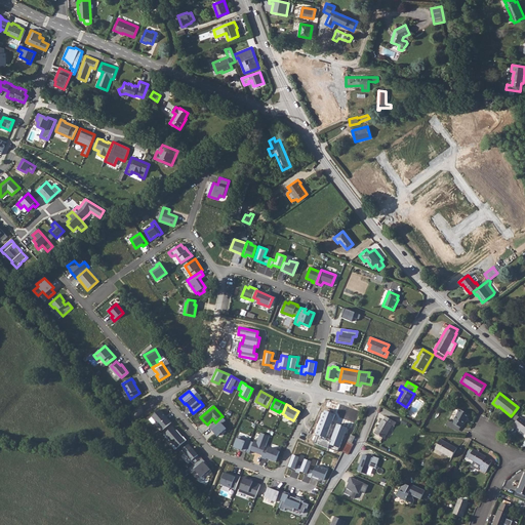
[(335,414),(325,409),(315,434),(318,435),(315,442),(337,451),(347,428),(337,423),(330,440),(326,438),(335,414)]
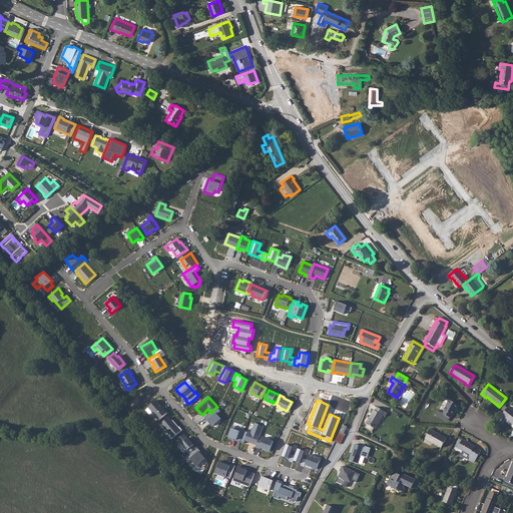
[(445,410),(443,413),(450,418),(451,418),(453,415),(459,405),(449,400),(444,410),(445,410)]
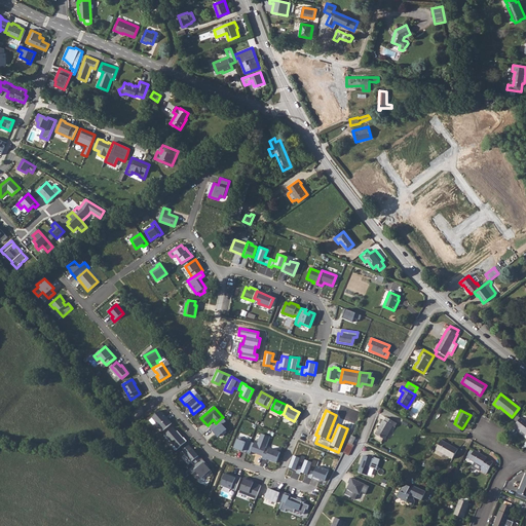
[(160,411),(152,418),(163,430),(172,423),(160,411)]
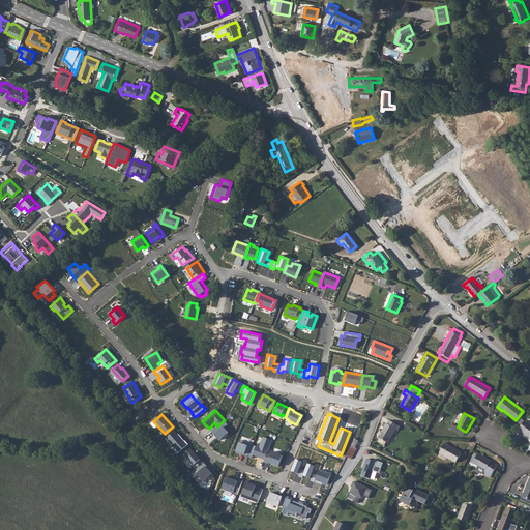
[(524,421),(522,419),(517,425),(520,428),(519,429),(524,433),(524,434),(529,438),(529,424),(525,421),(524,421)]
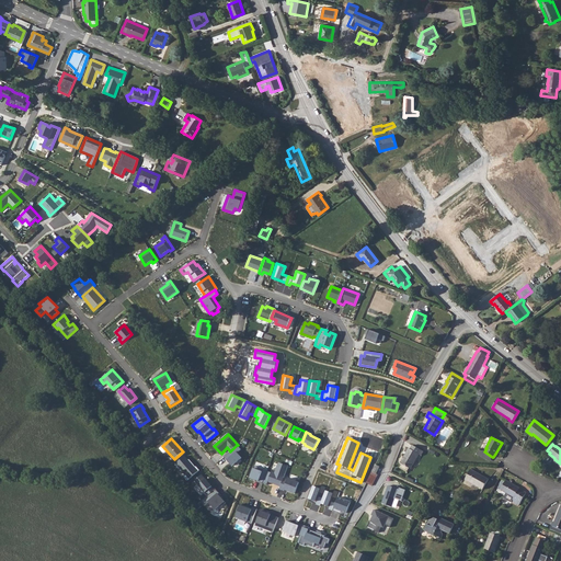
[(230,451),(224,457),(232,466),(241,458),(237,453),(241,449),(237,445),(230,451)]
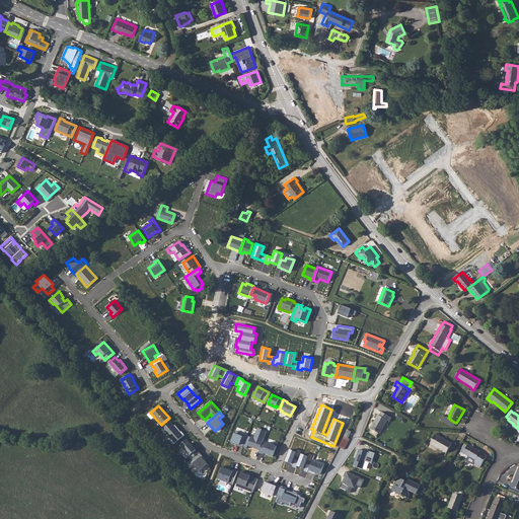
[(378,433),(380,434),(387,421),(389,422),(391,418),(381,412),(379,416),(378,415),(370,429),(372,430),(378,433)]
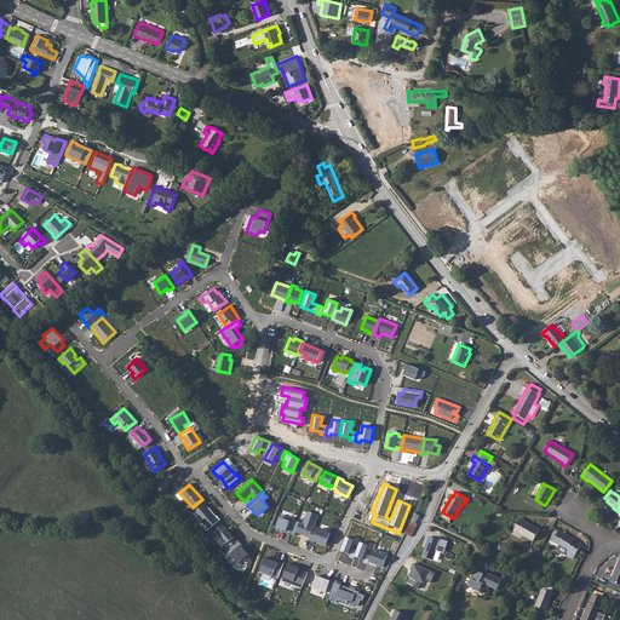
[(535,499),(534,499),(530,504),(541,510),(544,505),(535,499)]
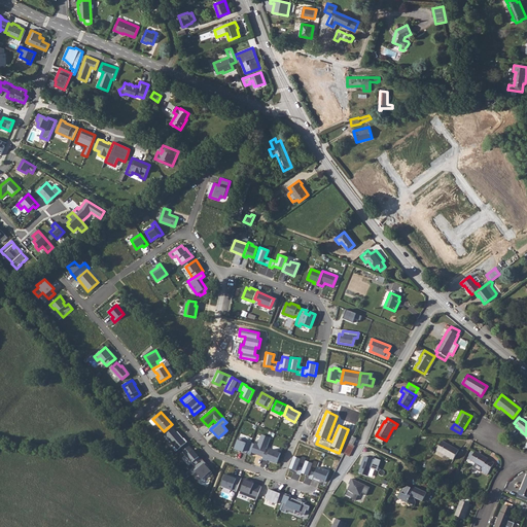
[(174,428),(165,436),(168,441),(169,440),(174,446),(172,448),(176,452),(187,442),(184,438),(183,438),(178,432),(177,432),(174,428)]
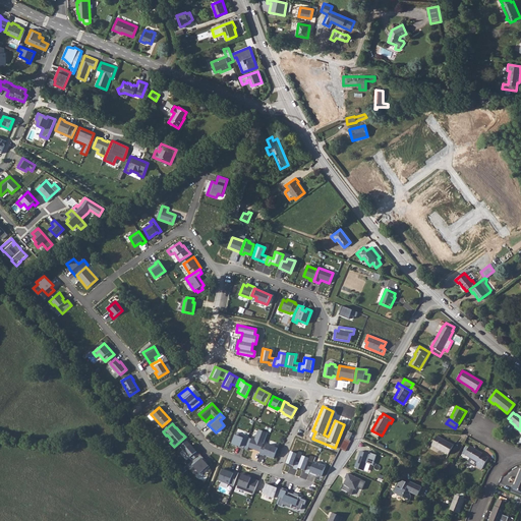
[(252,439),(248,448),(261,452),(264,444),(268,432),(258,429),(255,440),(252,439)]
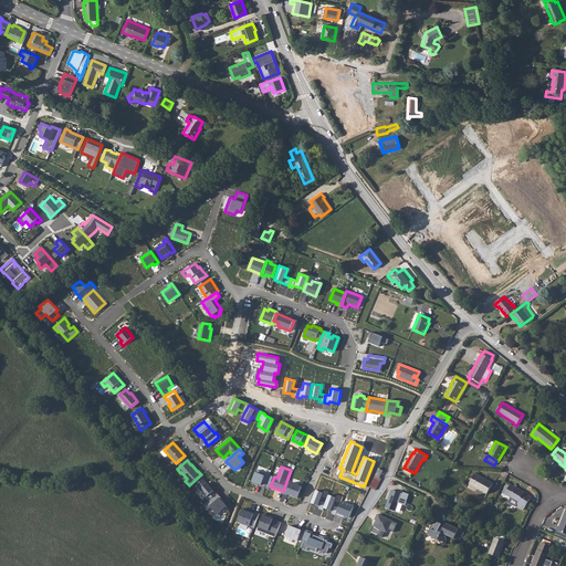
[(270,475),(257,471),(252,483),(257,485),(258,484),(261,485),(261,486),(265,488),(270,475)]
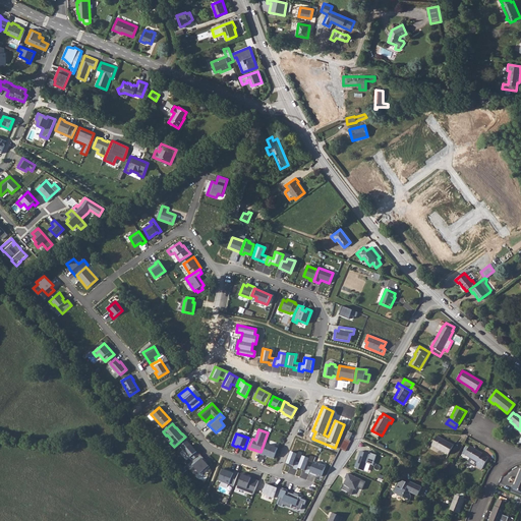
[(431,446),(449,455),(454,446),(437,436),(431,446)]
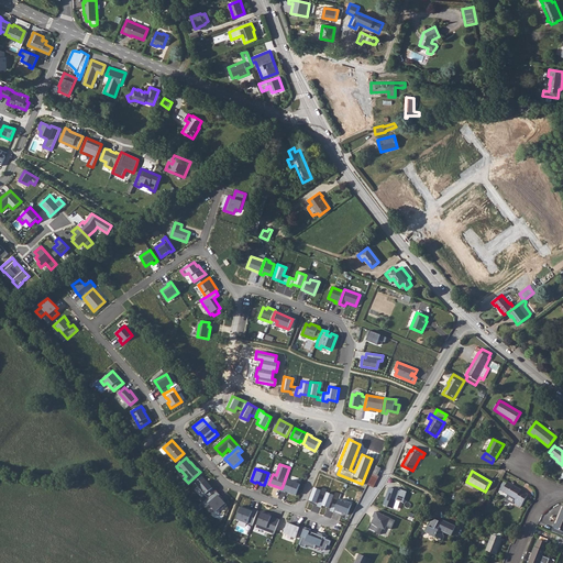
[(202,476),(195,483),(208,497),(216,492),(202,476)]
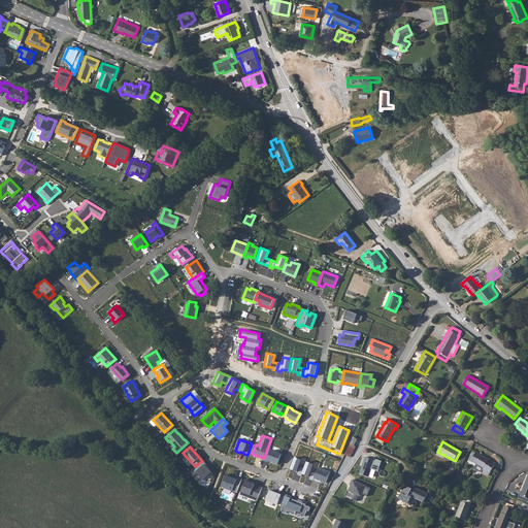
[(267,450),(264,458),(263,460),(267,462),(268,461),(277,464),(282,454),(271,451),(271,452),(267,450)]
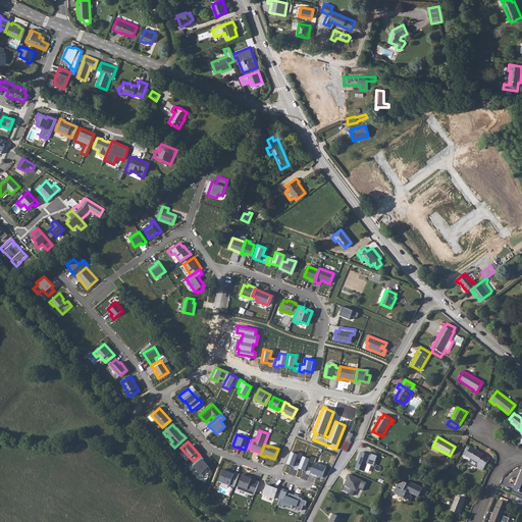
[(476,467),(483,470),(489,459),(483,455),(471,447),(470,449),(468,447),(463,454),(466,456),(465,456),(478,464),(476,467)]
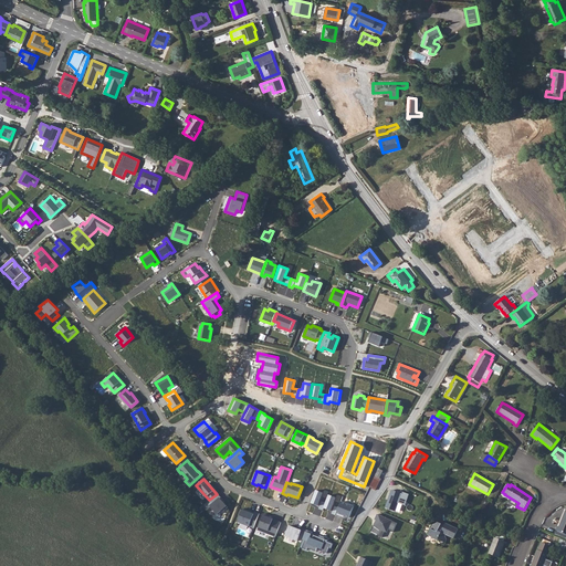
[(323,493),(315,490),(310,502),(317,505),(321,496),(326,499),(328,494),(329,491),(324,489),(323,493)]
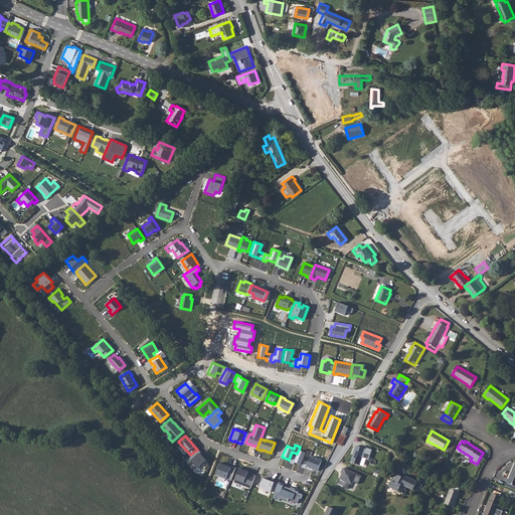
[(366,450),(356,446),(351,463),(359,466),(362,458),(369,460),(372,450),(367,448),(366,450)]
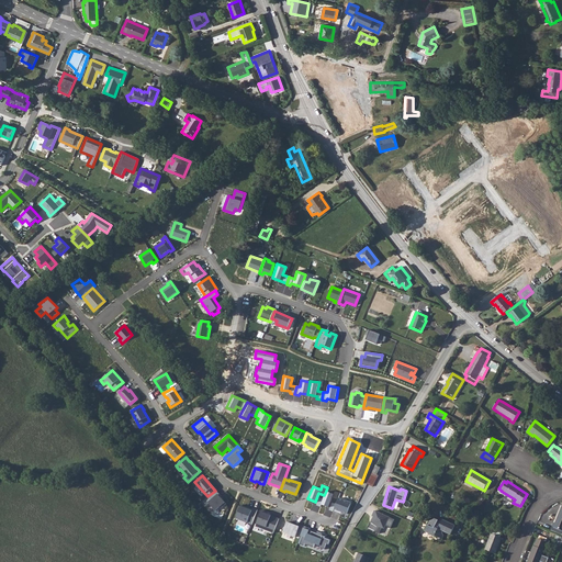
[(221,496),(216,490),(215,491),(208,496),(201,503),(205,506),(210,503),(216,510),(221,506),(222,507),(226,504),(221,497),(221,496)]
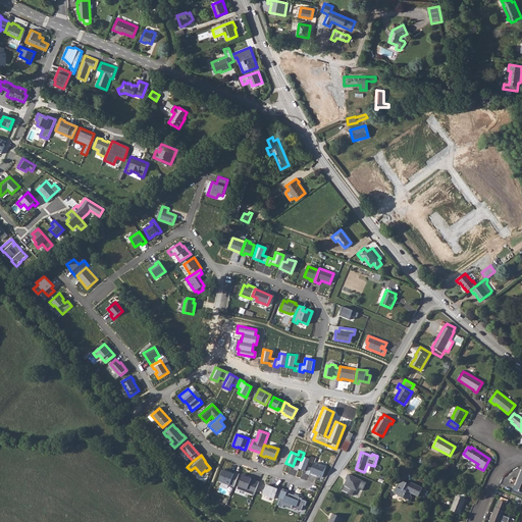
[(310,459),(303,456),(298,468),(305,471),(308,462),(313,464),(315,458),(311,456),(310,459)]
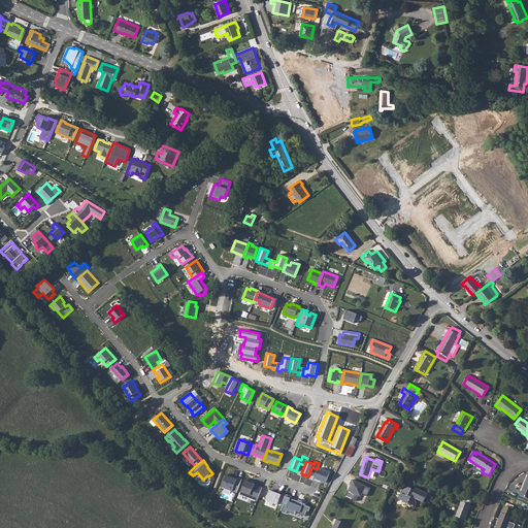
[(330,472),(318,468),(314,481),(321,484),(322,482),(326,483),(330,472)]
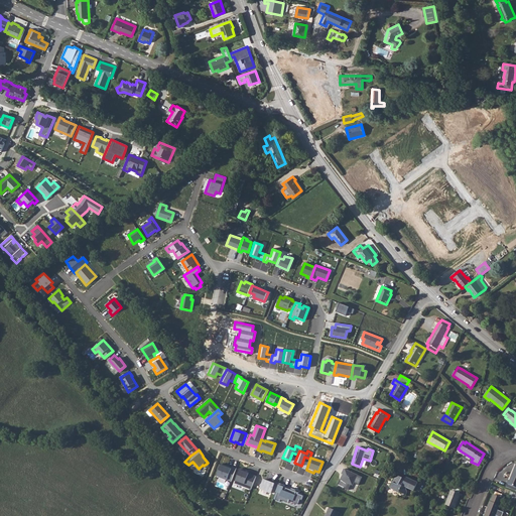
[(228,467),(222,464),(217,476),(231,482),(237,468),(232,467),(232,469),(228,468),(228,467)]
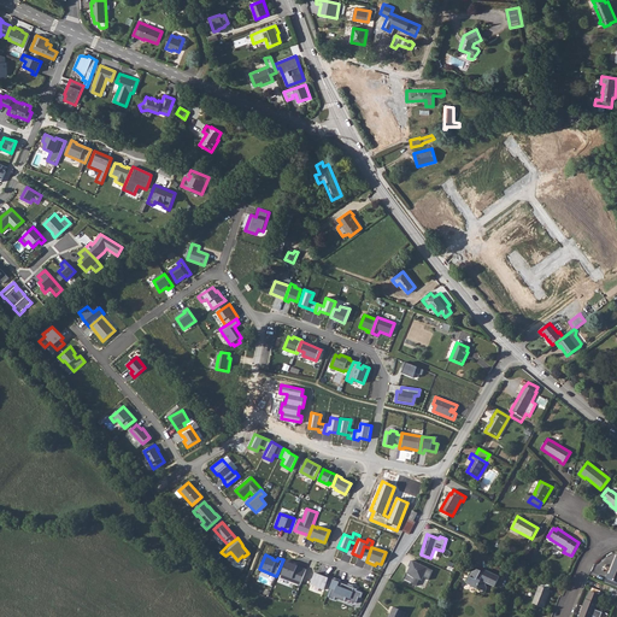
[(616,582),(616,556),(610,574),(609,574),(606,579),(616,582)]
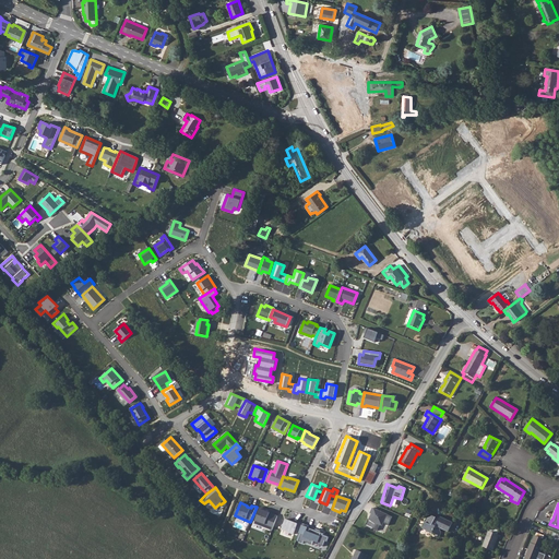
[(266,510),(261,508),(254,523),(272,530),(277,515),(266,512),(266,510)]
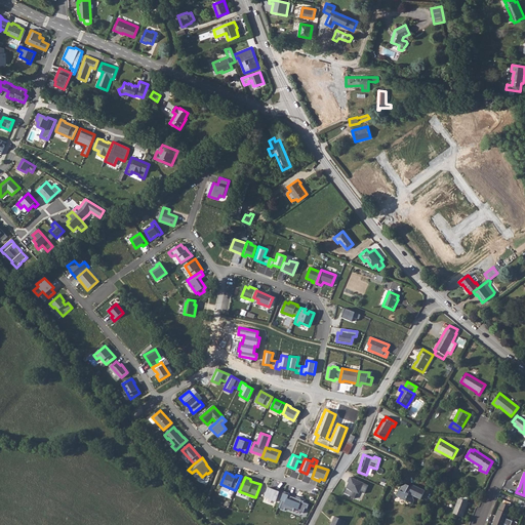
[(368,485),(349,477),(347,482),(349,483),(347,488),(346,488),(344,494),(355,498),(357,492),(360,491),(365,493),(368,485)]
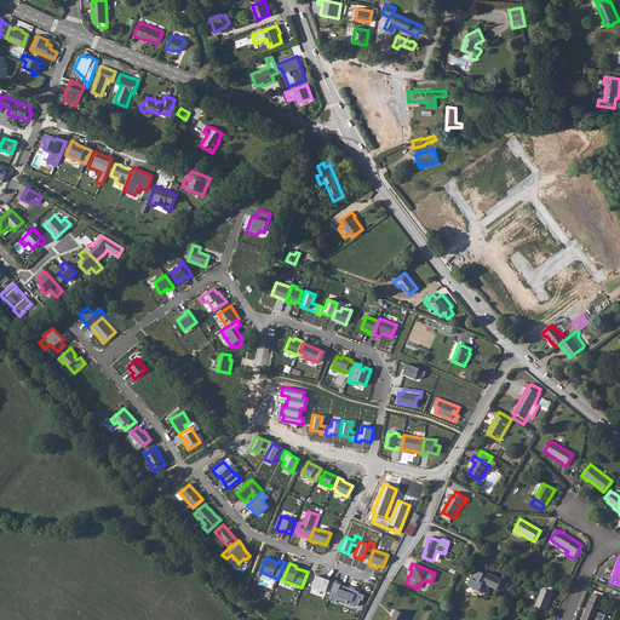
[(489,586),(498,590),(503,580),(488,573),(487,577),(484,574),(483,574),(480,572),(478,574),(474,575),(469,586),(474,589),(474,590),(480,592),(481,591),(483,592),(488,595),(489,591),(488,587),(489,586)]
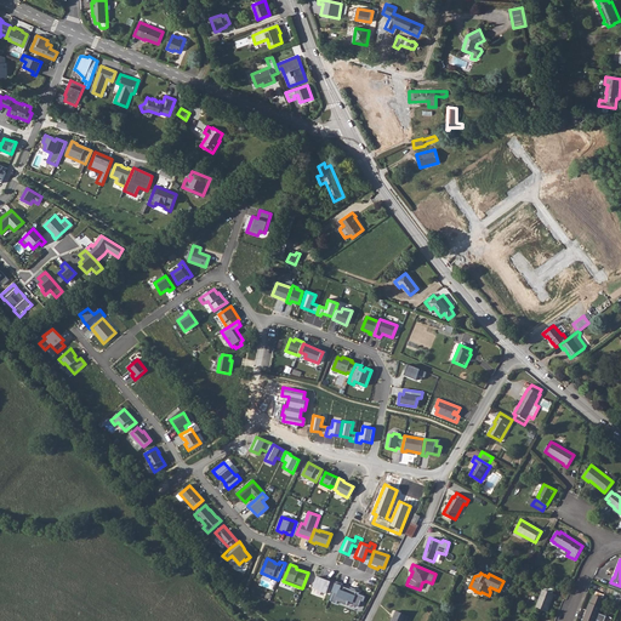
[(326,580),(318,577),(313,588),(326,593),(329,587),(334,590),(336,581),(326,577),(326,580)]
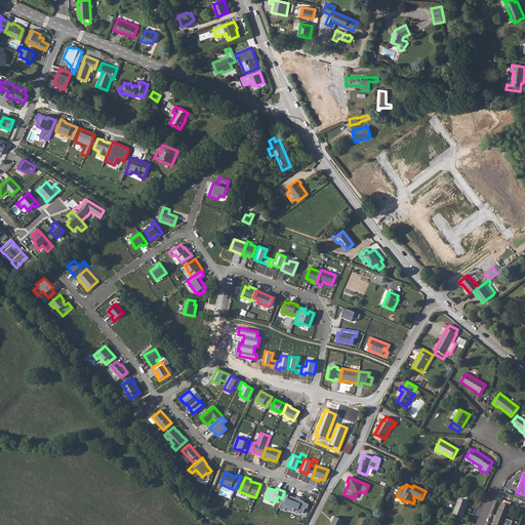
[(289,493),(284,491),(282,498),(281,500),(283,501),(280,509),(285,511),(285,509),(293,512),(294,509),(298,510),(299,512),(304,514),(306,509),(307,509),(309,505),(304,502),(304,501),(300,500),(300,498),(296,496),(295,498),(289,495),(289,493)]
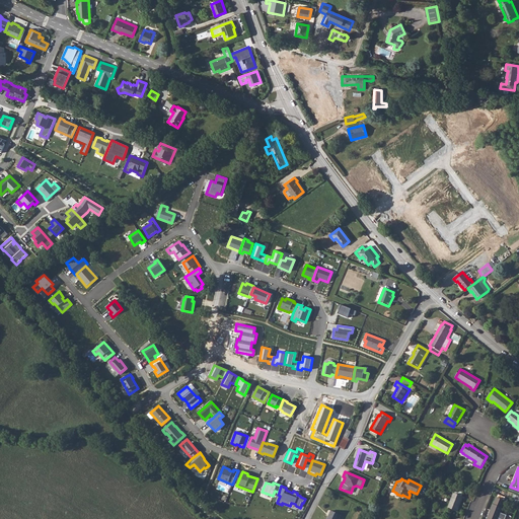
[(448,508),(457,512),(463,497),(462,496),(463,494),(462,493),(457,491),(456,491),(455,494),(453,493),(448,508)]
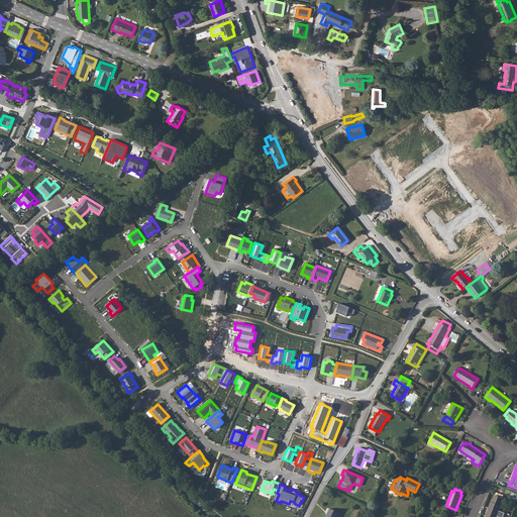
[(485,516),(496,516),(501,506),(500,506),(503,499),(495,495),(492,503),(491,502),(485,516)]
